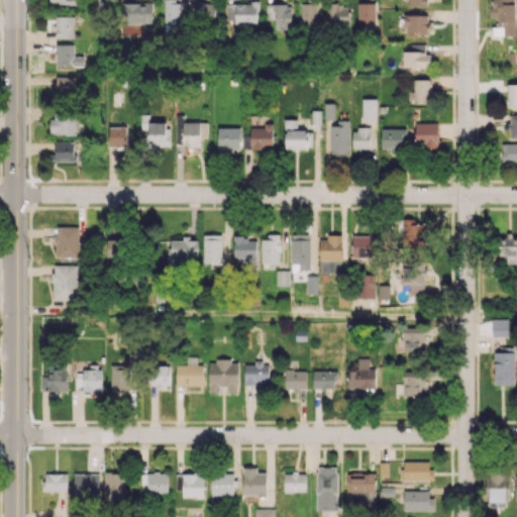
[(180,0),(166,0),(164,0),(164,27),(167,26),(181,25),(180,0)]
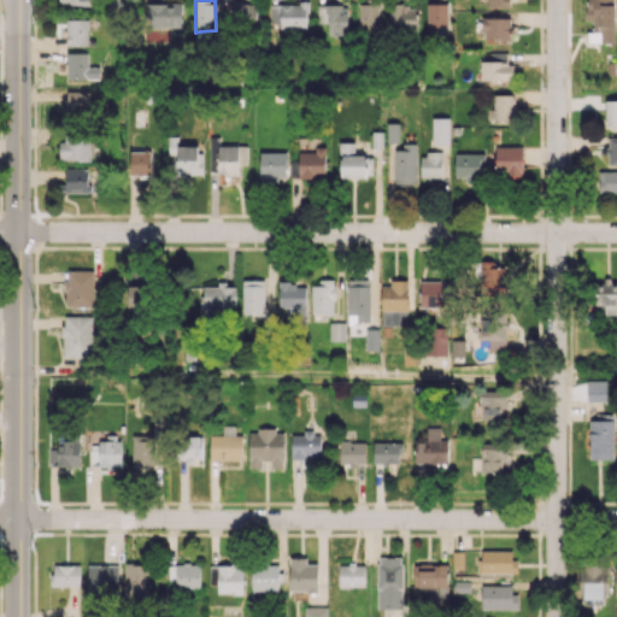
[(615,0),(594,0),(585,0),(585,19),(597,21),(597,42),(613,42),(615,0)]
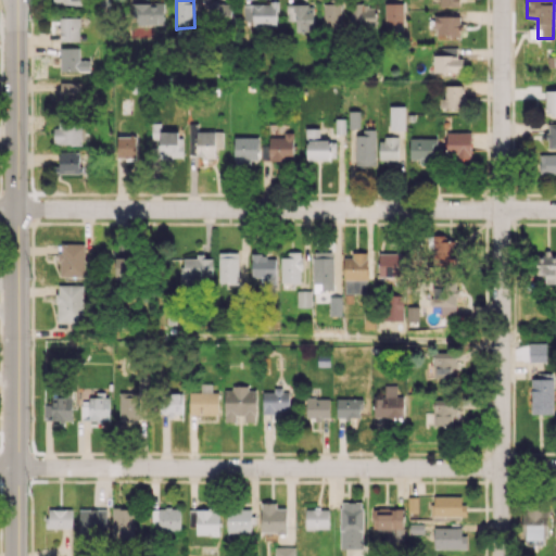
[(164,25),(163,2),(131,3),(131,25),(164,25)]
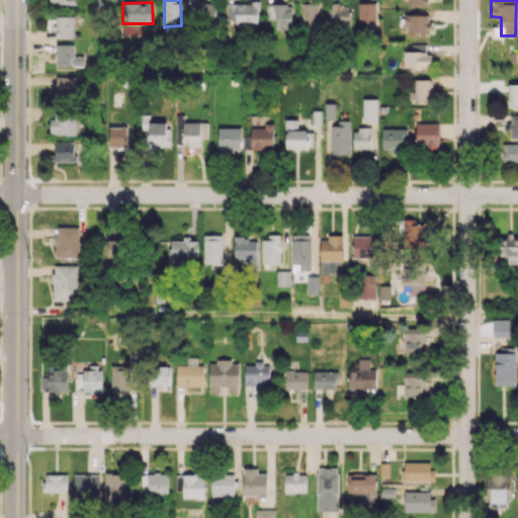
[(376,2),(358,3),(358,23),(376,23),(376,2)]
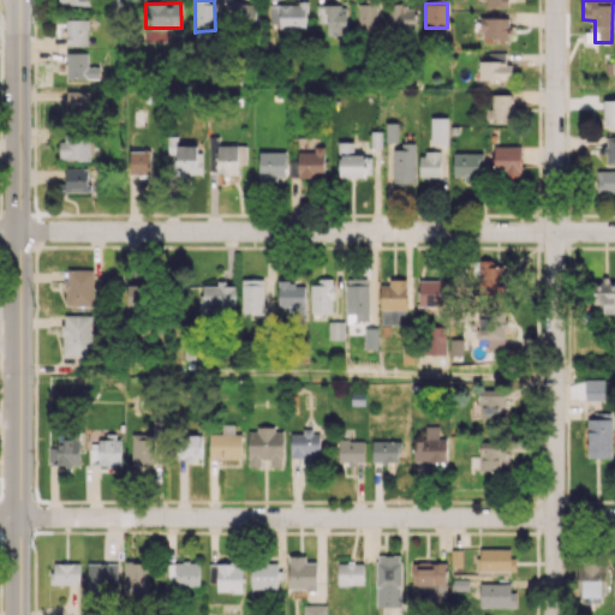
[(257,5),(228,4),(228,27),(256,27),(257,5)]
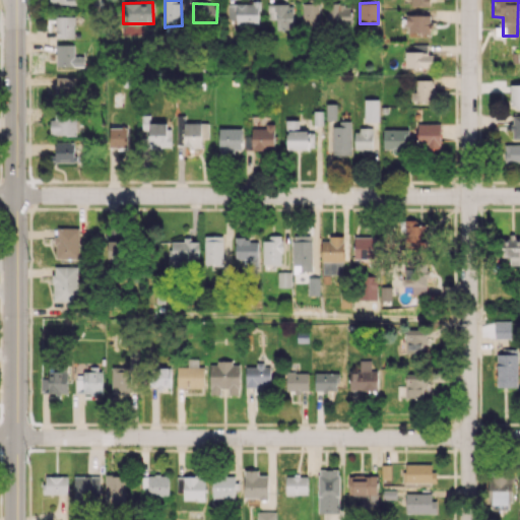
[(259,24),(259,3),(229,3),(228,19),(236,19),(236,24),(259,24)]
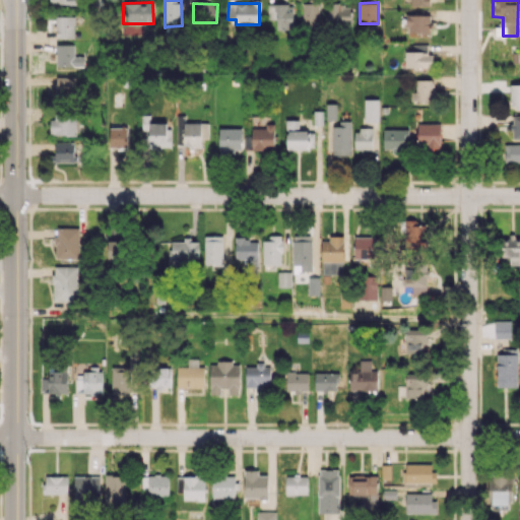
[(293,29),(293,3),(267,4),(267,19),(275,19),(275,29),(293,29)]
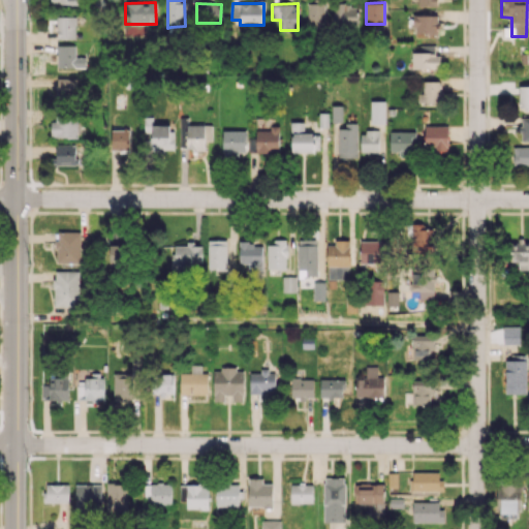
[(324,3),(308,3),(308,25),(323,25),(324,3)]
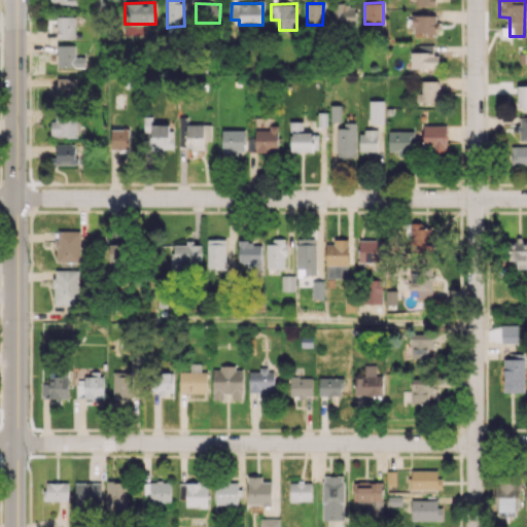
[(332,4),(331,25),(356,26),(357,5),(332,4)]
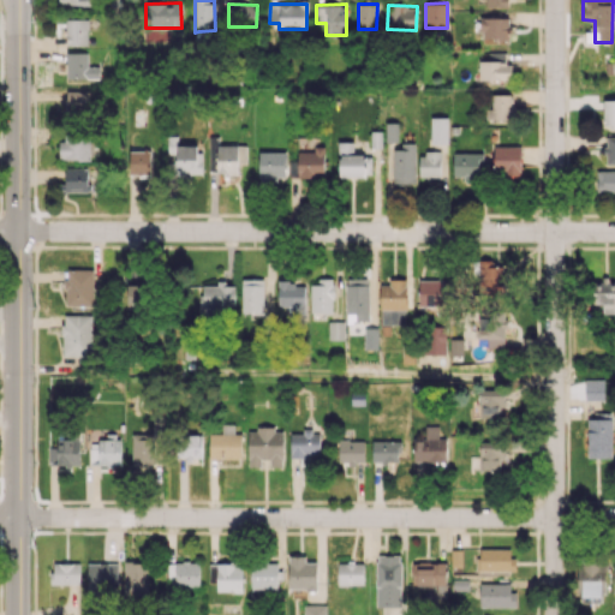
[(508,17),(481,17),(481,40),(508,40),(508,17)]
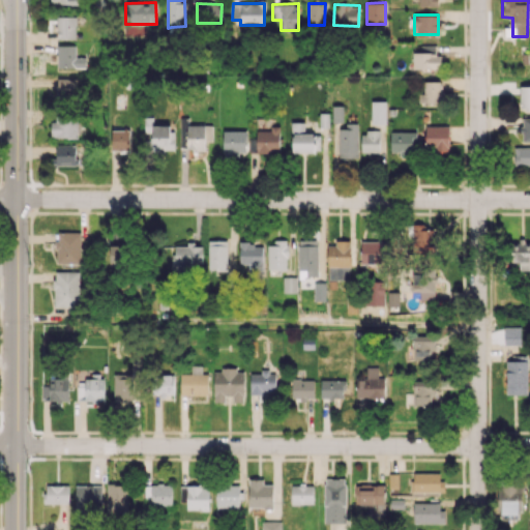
[(76,39),(76,17),(57,16),(56,38),(76,39)]
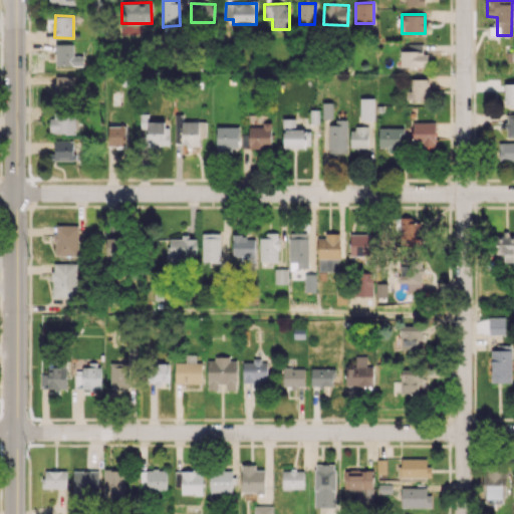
[(73,43),(55,44),(55,66),(82,66),(82,55),(73,55),(73,43)]
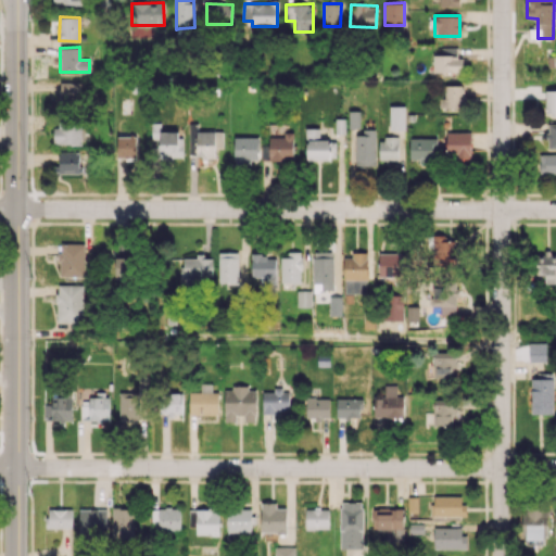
[(433,73),(463,73),(463,57),(456,57),(456,48),(441,48),(441,54),(433,54),(433,73)]
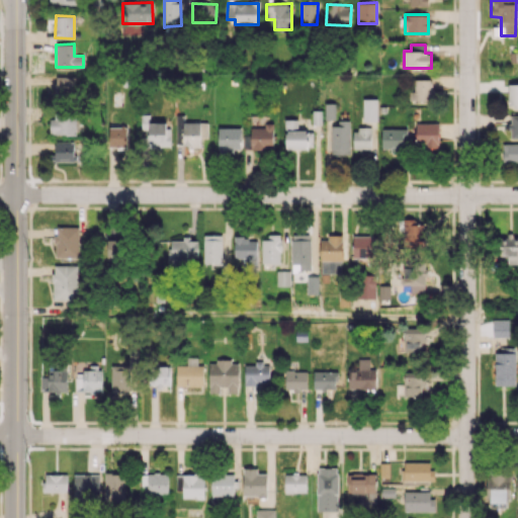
[(74,76),(56,76),(56,95),(75,94),(74,76)]
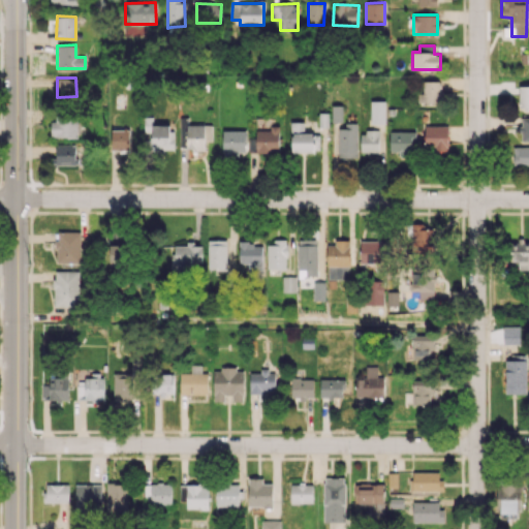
[(419,103),(439,103),(440,81),(421,81),(419,103)]
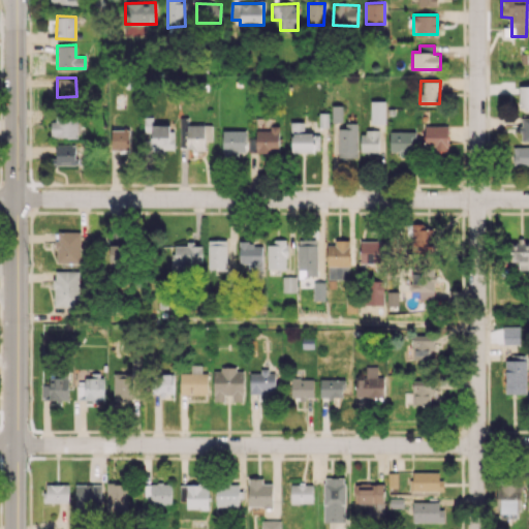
[(519,110),(528,109),(528,85),(519,86),(519,110)]
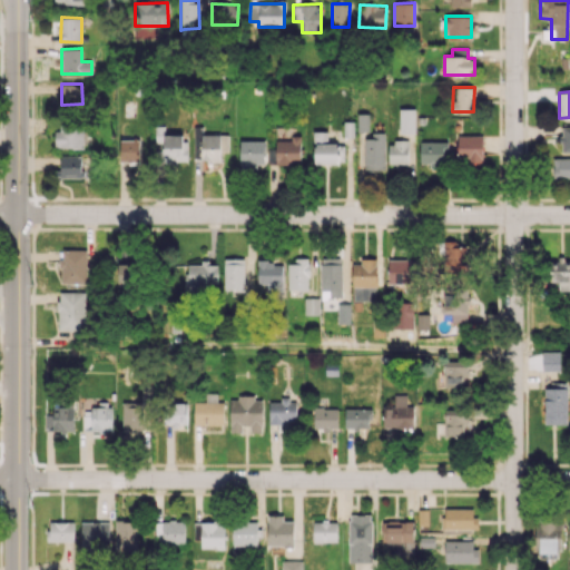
[(415,109),(400,109),(399,134),(414,134),(415,109)]
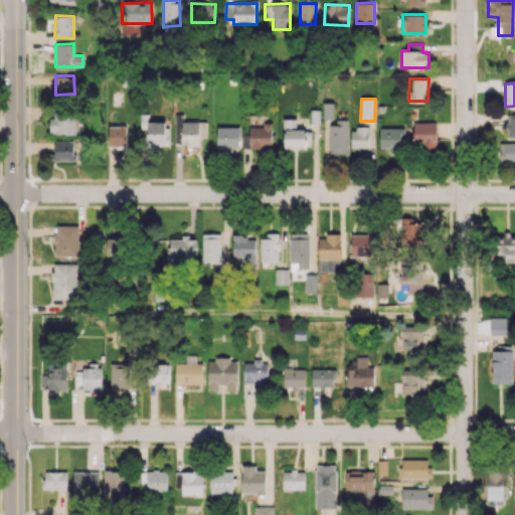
[(323,119),(333,119),(333,103),(323,103),(323,119)]
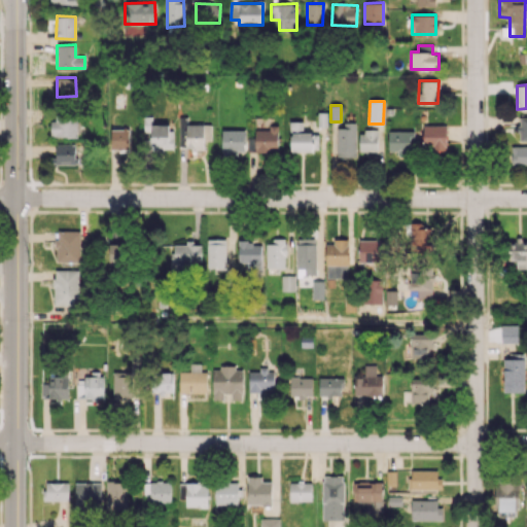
[(51,137),(76,137),(77,114),(53,114),(51,137)]
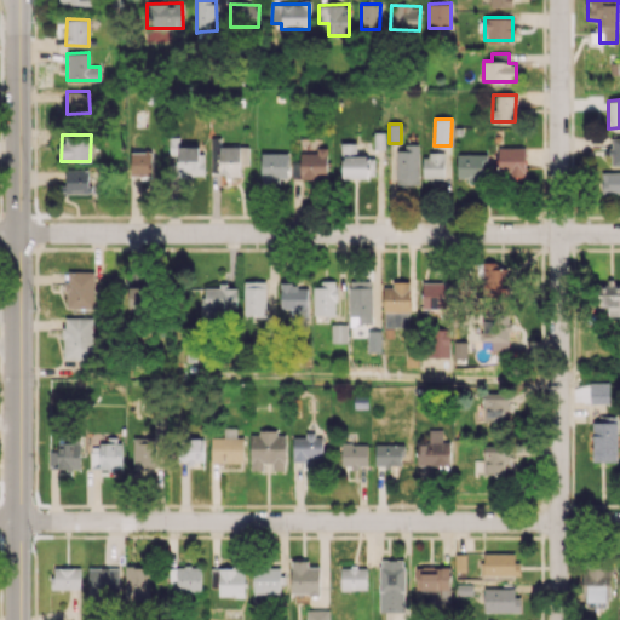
[(248,145),(218,147),(219,174),(225,174),(225,185),(241,185),(240,165),(248,165),(248,145)]
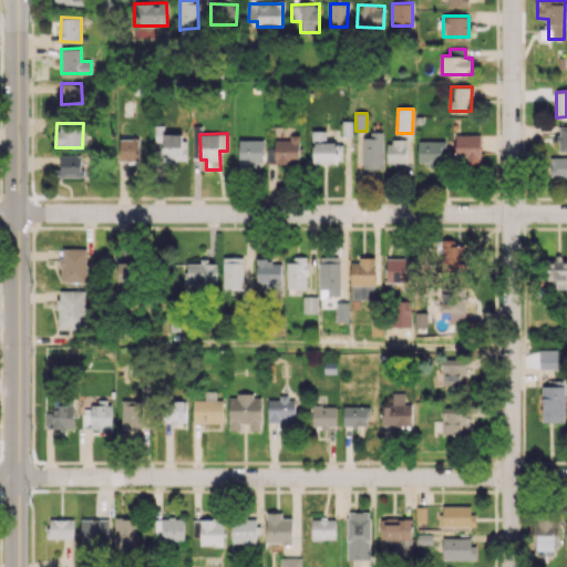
[(185,134),(162,134),(162,163),(176,163),(176,160),(185,160),(185,134)]
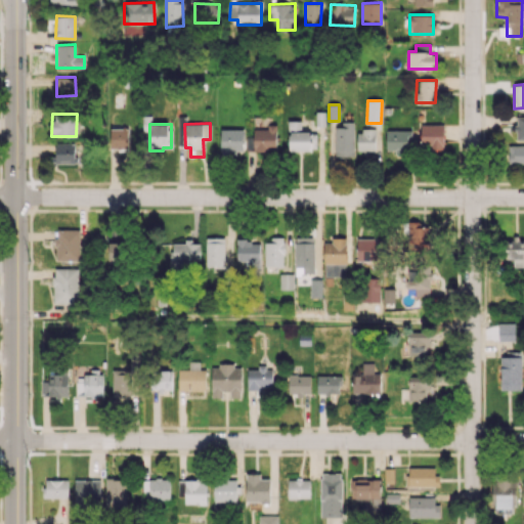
[(354,124),(336,124),(335,157),(353,158),(354,124)]
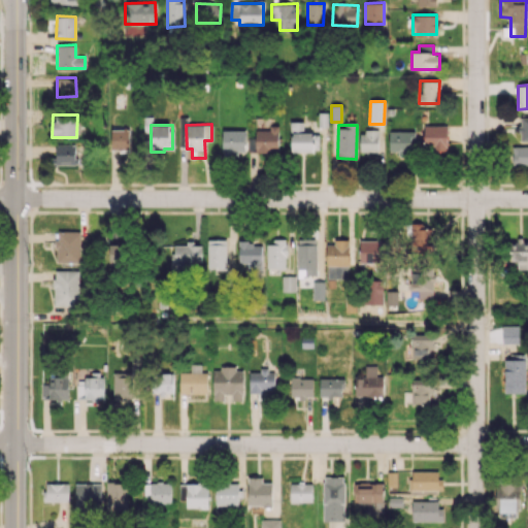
[(448,126),(424,125),(424,149),(447,150),(448,126)]
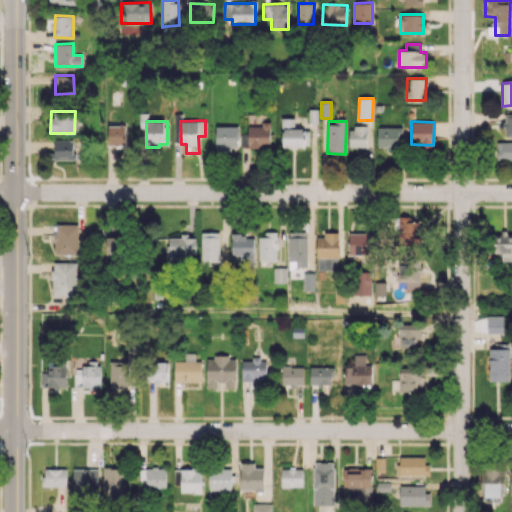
[(270,122),(247,123),(248,148),(270,148),(270,122)]
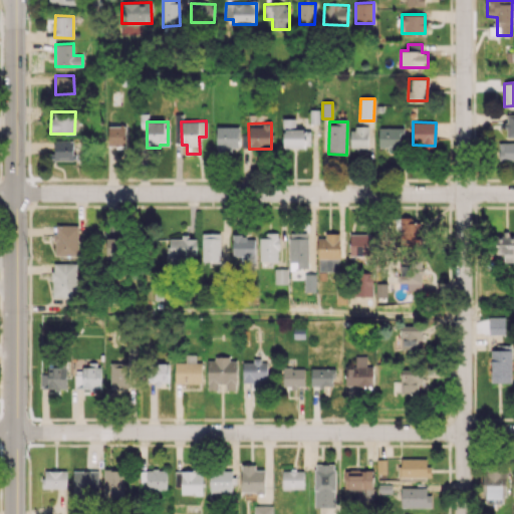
[(107,147),(126,146),(125,125),(107,126),(107,147)]
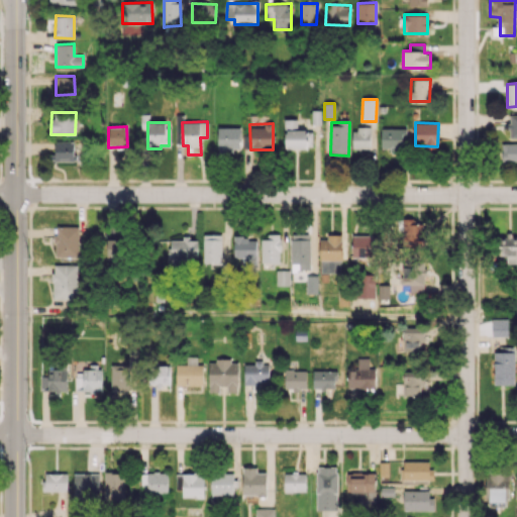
[(239,151),(240,128),(218,127),(217,151),(239,151)]
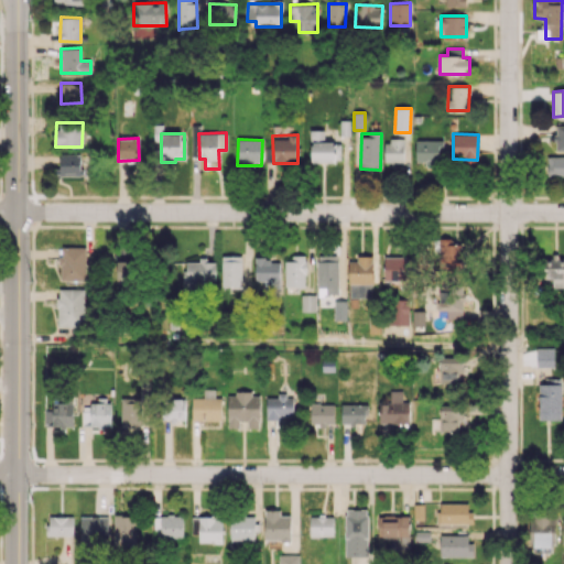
[(404,140),(384,140),(383,163),(404,163),(404,140)]
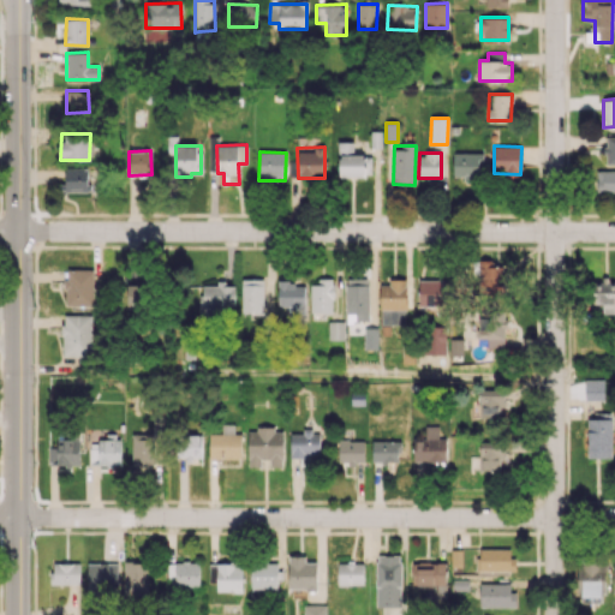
[(453,178),(483,178),(483,153),(453,153),(453,178)]
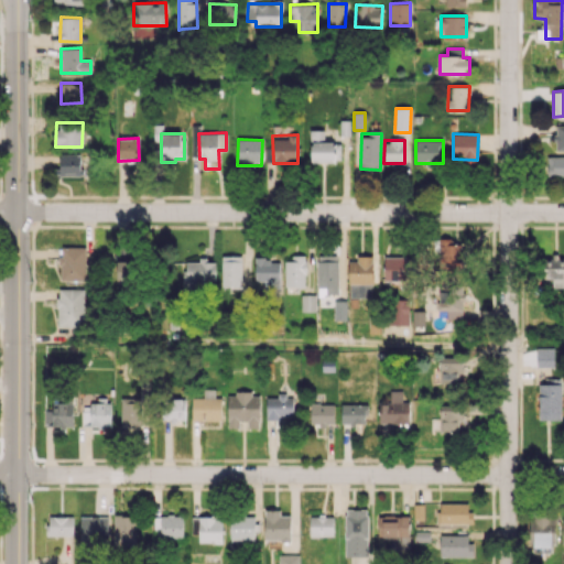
[(79,176),(80,154),(58,153),(57,175),(79,176)]
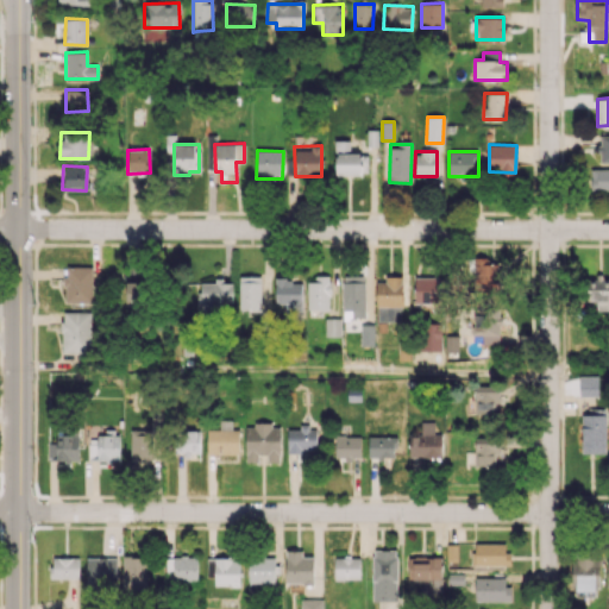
[(608,168),(590,169),(591,189),(608,188),(608,168)]
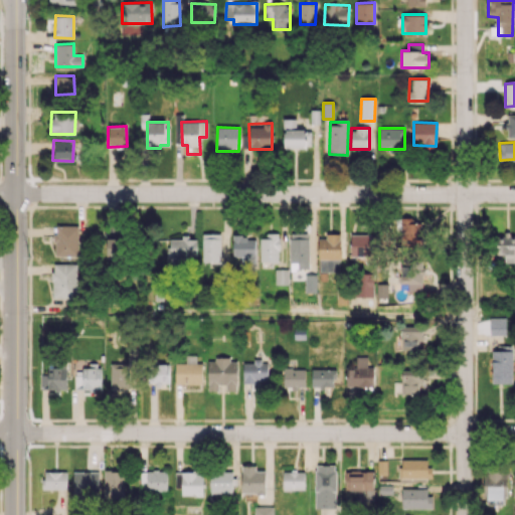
[(403,245),(422,244),(421,223),(403,224),(403,245)]
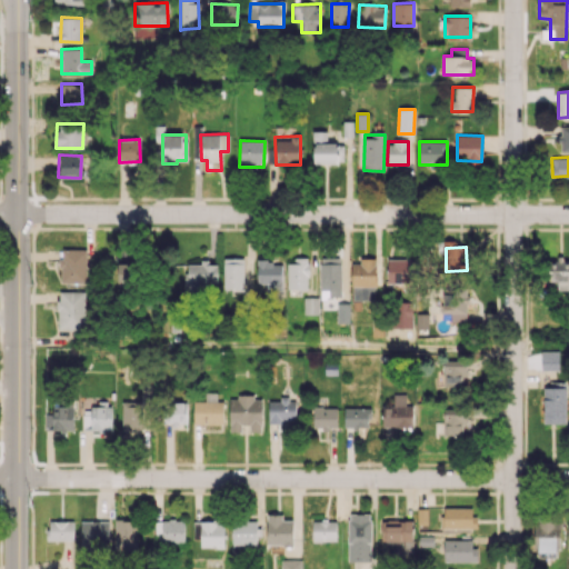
[(86,281),(86,249),(60,249),(61,282),(86,281)]
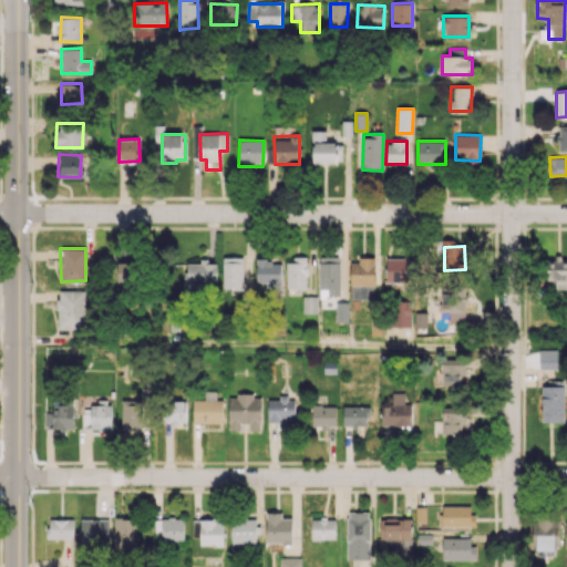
[(243,289),(243,257),(223,257),(224,289),(243,289)]
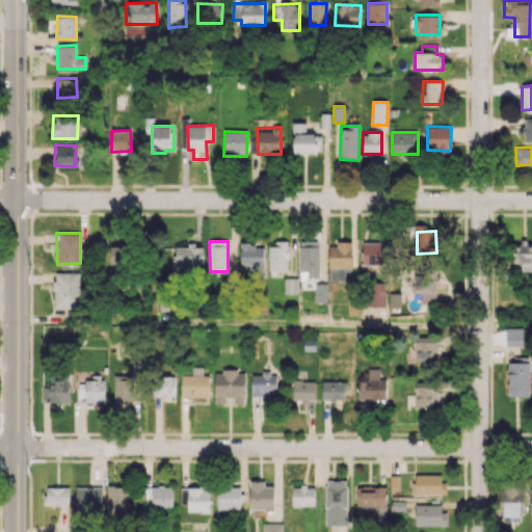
[(299,271),(308,271),(308,277),(319,277),(319,241),(299,241),(299,271)]
